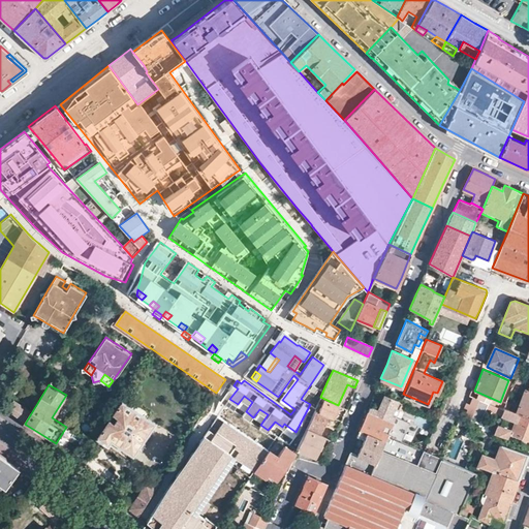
[(525,389),(517,412),(528,416),(528,390),(525,389)]
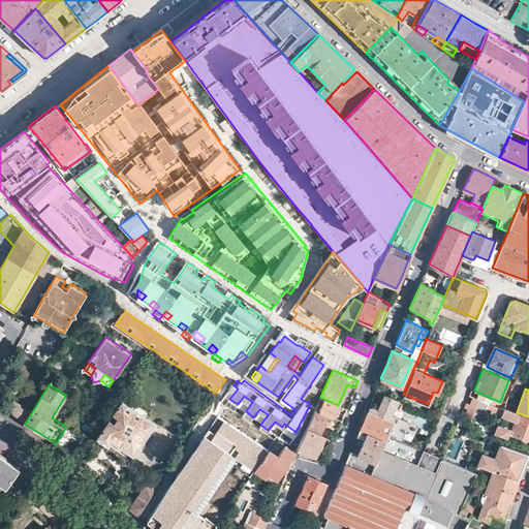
[(203,397),(209,401),(212,396),(207,392),(203,397)]
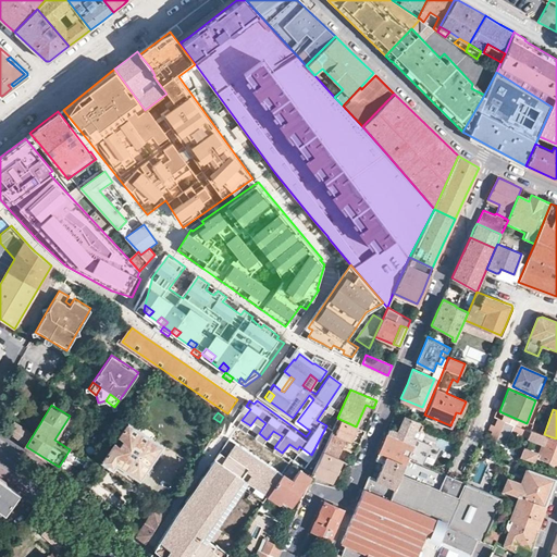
[(415,445),(422,425),(421,425),(421,423),(405,416),(397,433),(388,429),(386,432),(415,445)]
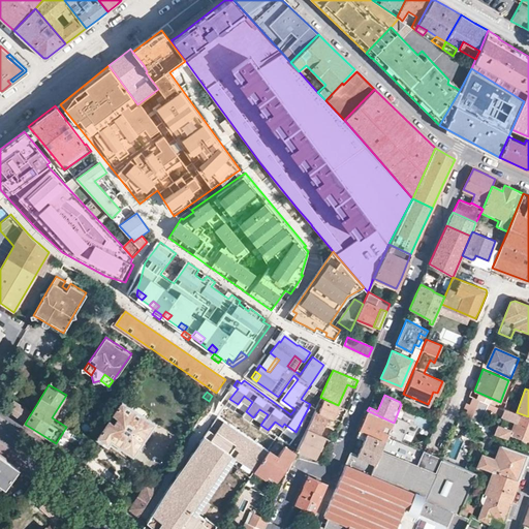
[(467,401),(465,405),(473,408),(477,399),(469,395),(467,401)]
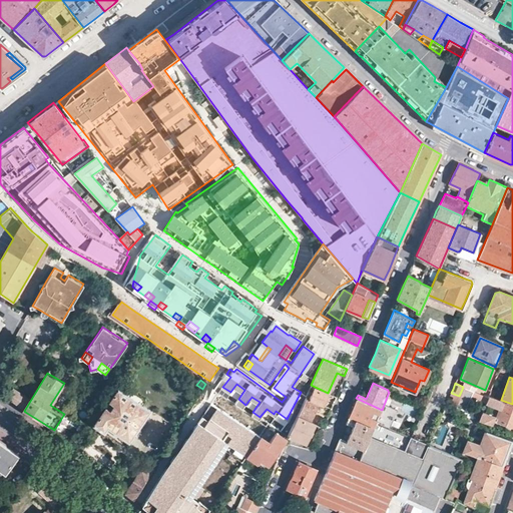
[(328,393),(311,385),(306,397),(317,402),(323,405),(327,395),(329,396),(330,393),(328,393)]
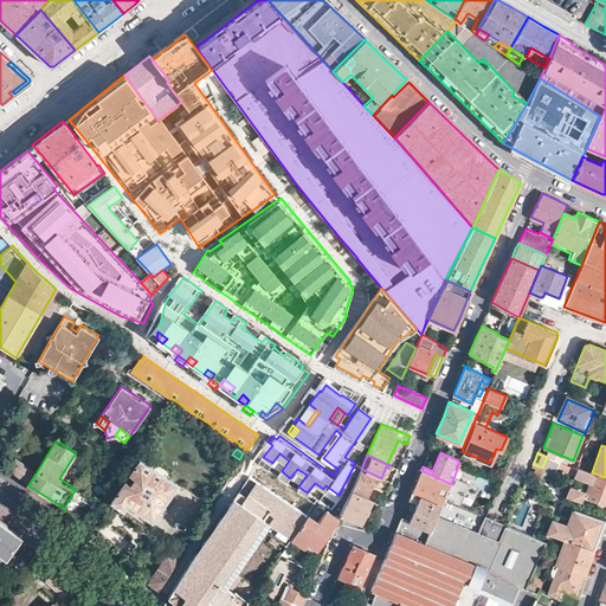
[(128,468),(131,461),(124,457),(120,463),(122,464),(128,468)]
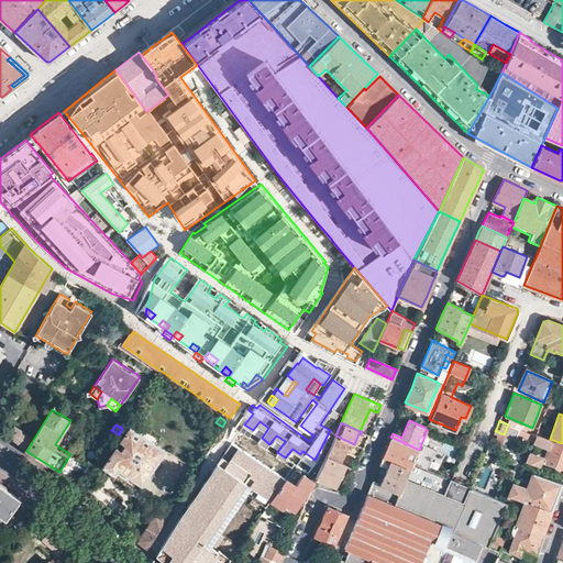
[(142,484),(164,450),(155,444),(158,438),(141,427),(138,432),(129,427),(103,465),(116,473),(118,468),(141,484),(142,484)]
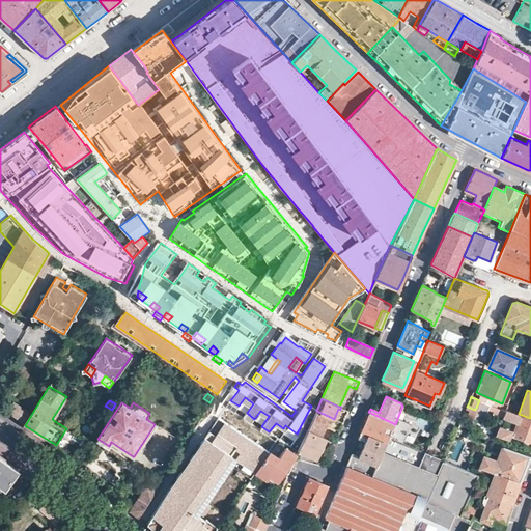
[(513,436),(530,442),(530,418),(519,414),(510,412),(506,410),(505,412),(503,417),(518,423),(513,436)]
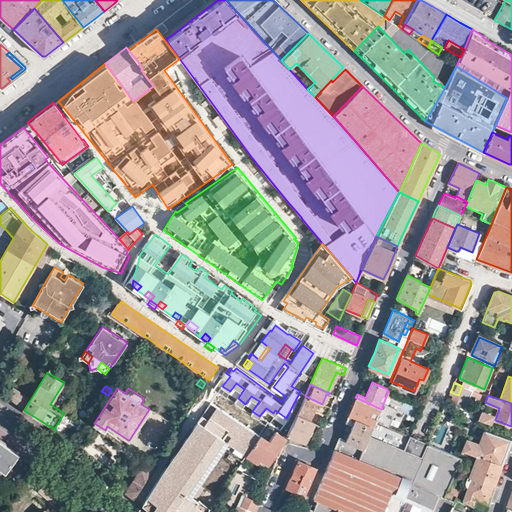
[(316,401),(305,396),(296,415),(308,421),(316,401)]
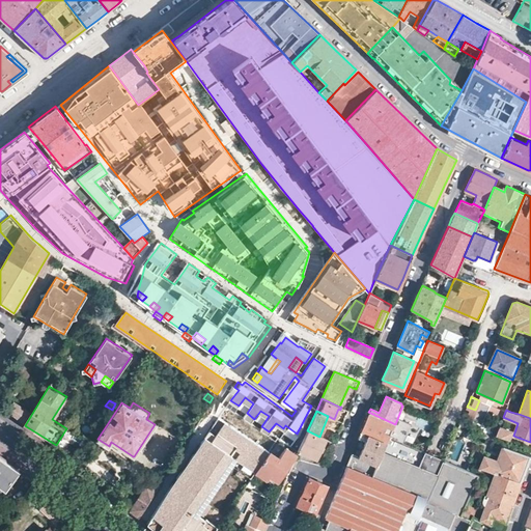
[(386,444),(389,438),(390,437),(395,424),(368,412),(364,422),(360,432),(386,444)]
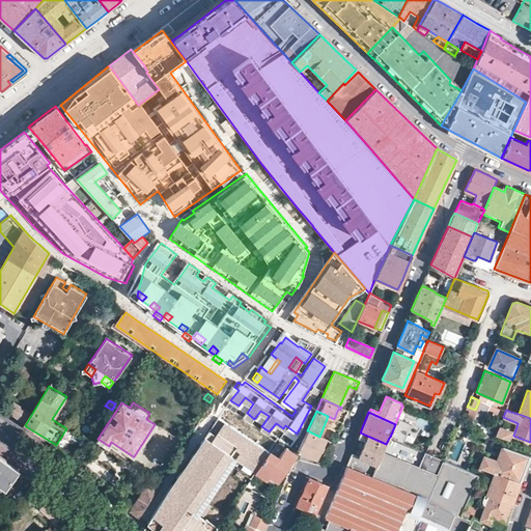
[(244,484),(268,449),(219,417),(148,521),(163,530),(210,530),(224,510),(207,499),(225,472),(244,484)]
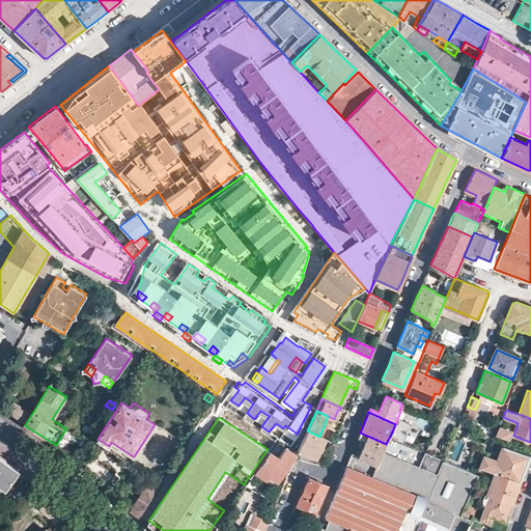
[(400,426),(395,424),(390,437),(395,439),(400,426)]
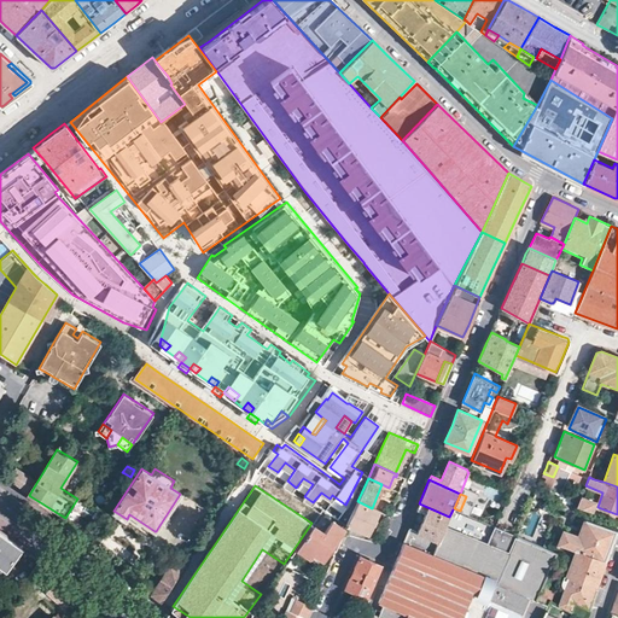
[(577,506),(592,512),(595,503),(581,497),(577,506)]
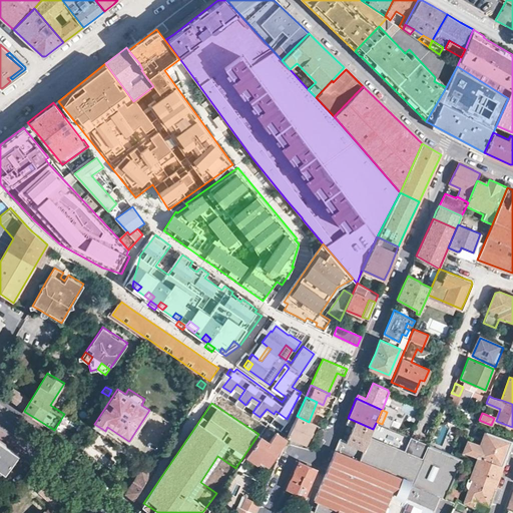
[(309,422),(297,416),(289,436),(306,443),(311,432),(314,433),(317,425),(309,422)]
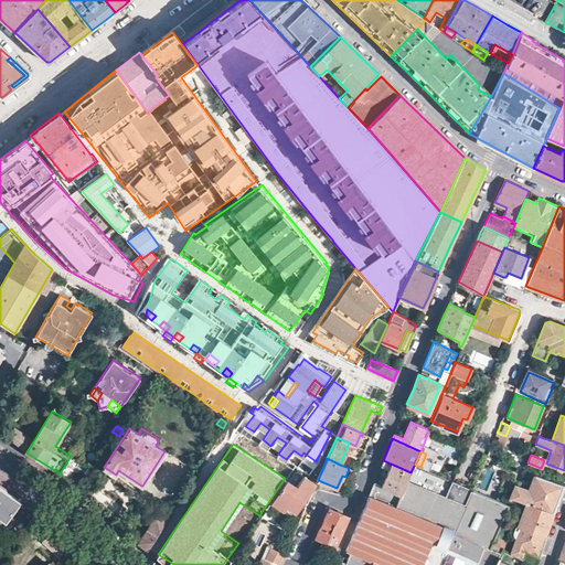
[(408,479),(411,472),(383,460),(381,466),(388,469),(381,486),(381,487),(402,497),(406,484),(404,484),(404,483),(404,482),(403,481),(401,480),(402,477),(408,479)]
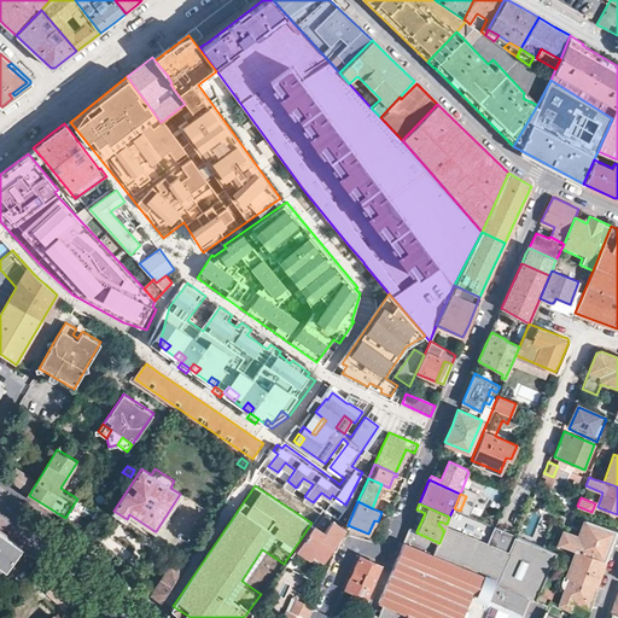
[(337,538),(340,540),(345,530),(330,519),(324,530),(313,524),(297,548),(310,557),(314,552),(324,558),(337,538)]
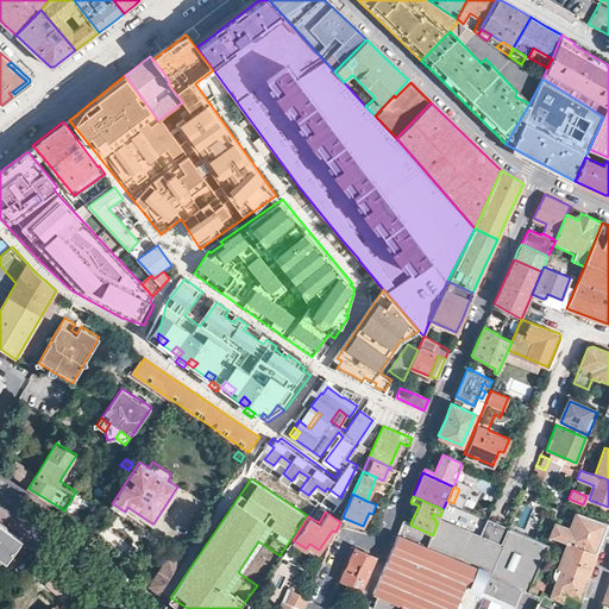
[(601,539),(607,523),(577,512),(570,529),(556,525),(550,537),(552,538),(567,542),(595,553),(601,539)]
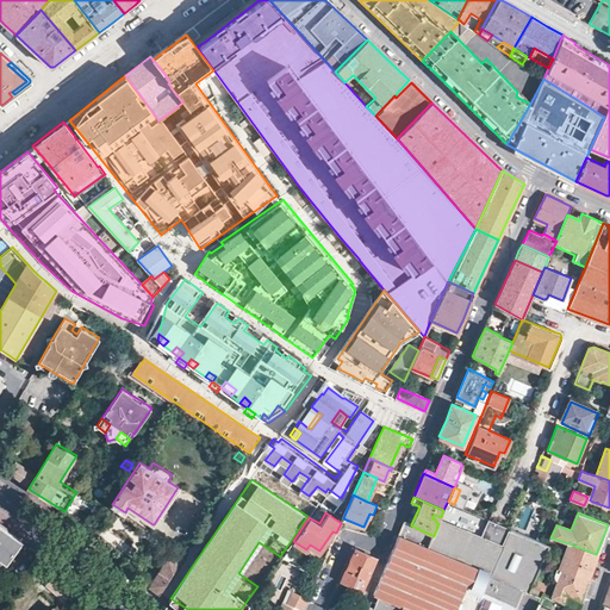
[(490,520),(483,537),(440,521),(439,523),(434,536),(411,526),(411,524),(404,521),(373,596),(379,598),(373,609),(454,609),(465,586),(485,595),(478,609),(533,609),(537,602),(540,597),(530,592),(533,587),(535,580),(549,546),(511,529),(506,527),(490,520)]
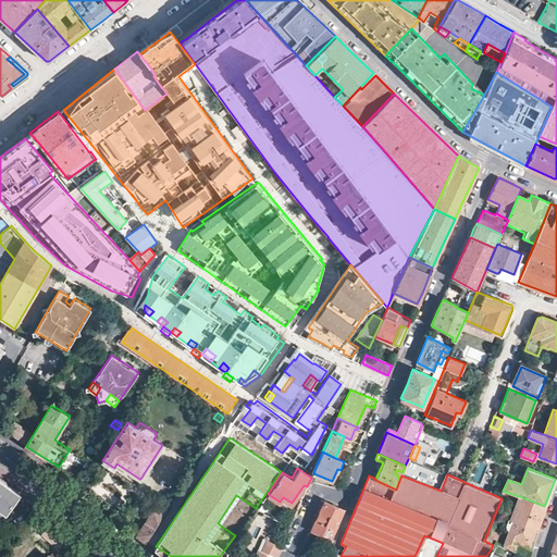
[(0,507),(5,512),(20,493),(0,479),(0,507)]
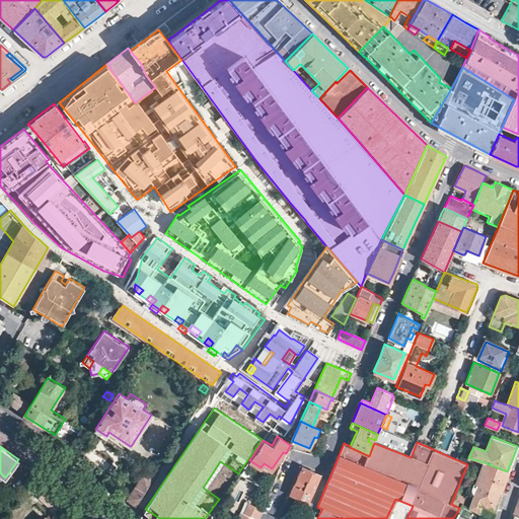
[(504,483),(507,471),(484,462),(476,484),(500,493),(504,483)]
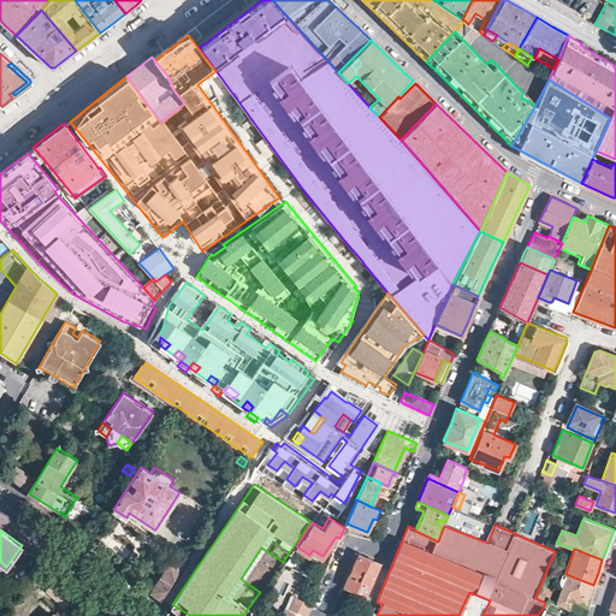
[(152,591),(163,600),(188,557),(177,550),(152,591)]
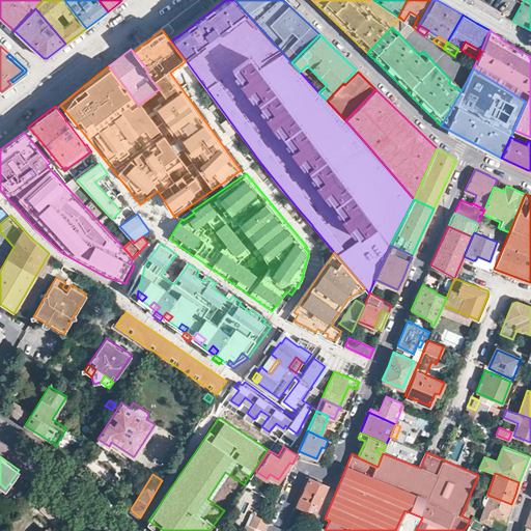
[(315,513),(328,486),(309,478),(297,505),(315,513)]
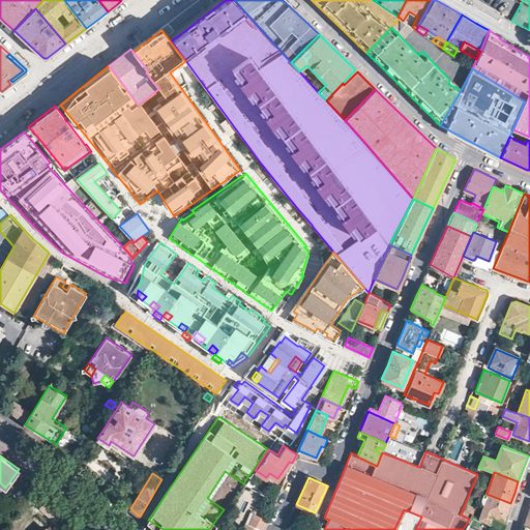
[(500,529),(506,516),(510,503),(487,494),(486,493),(482,501),(481,502),(482,503),(482,504),(483,505),(478,519),(499,529),(500,529)]
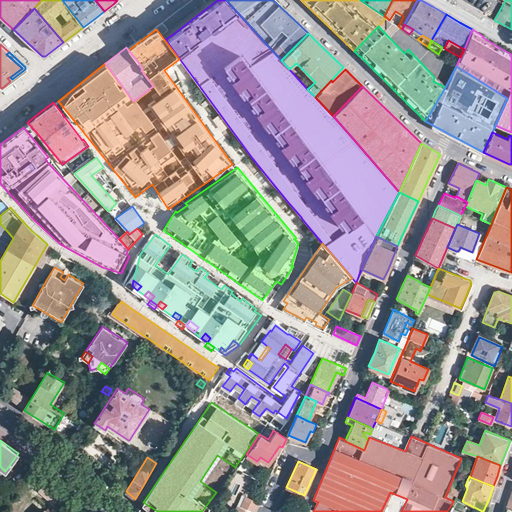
[(64,489),(49,477),(43,485),(60,498),(62,496),(60,494),(64,489)]
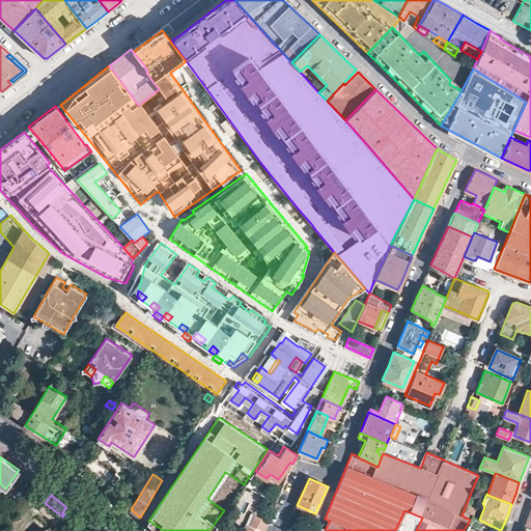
[(464,511),(472,515),(474,509),(466,505),(464,511)]
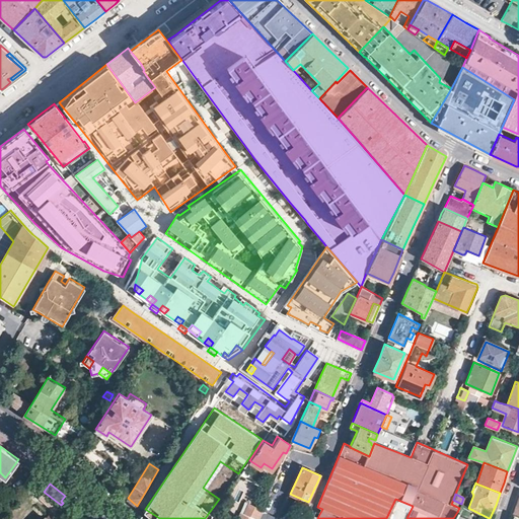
[(249,504),(243,514),(253,518),(255,518),(261,509),(249,504)]
